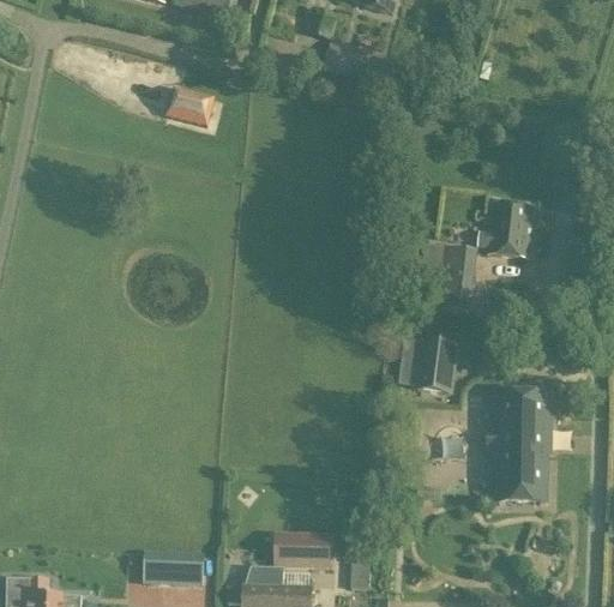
[(179,0),(178,4),(202,10),(204,0),(179,0)]
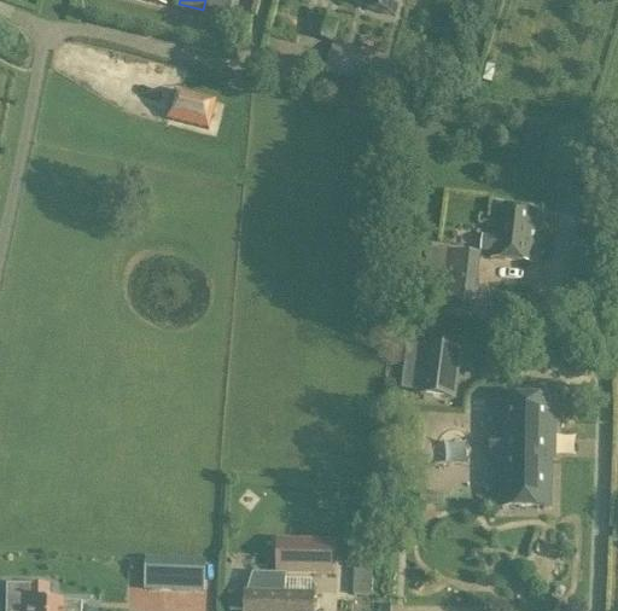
[(359,0),(365,3),(395,11),(397,0),(359,0)]
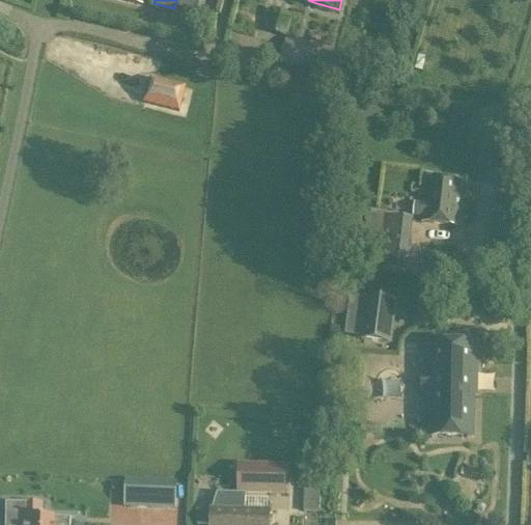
[(286,36),(281,60),(302,64),(307,40),(286,36)]
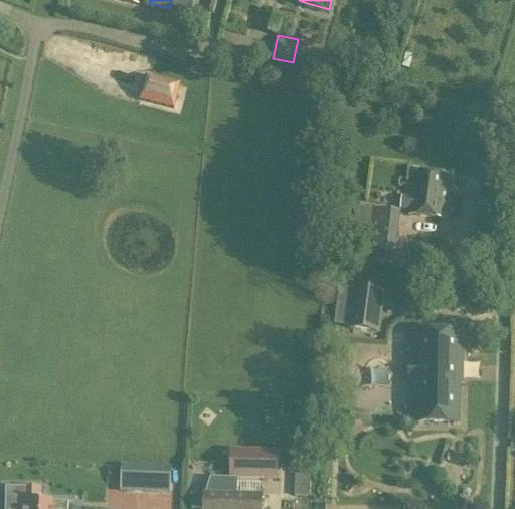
[(139,95),(173,104),(179,79),(145,70),(144,74),(146,75),(143,88),(141,88),(139,95)]
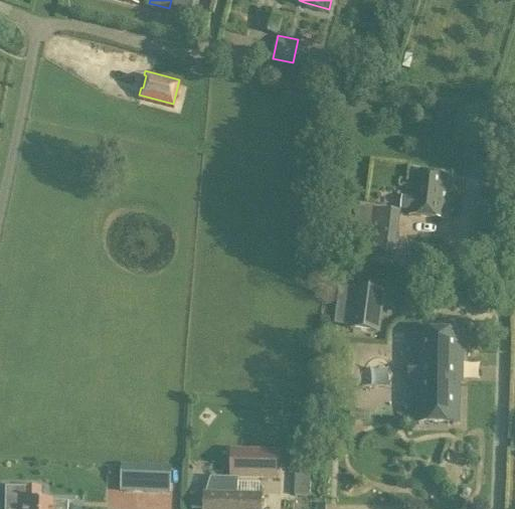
[(409,209),(443,213),(448,172),(414,168),(409,209)]
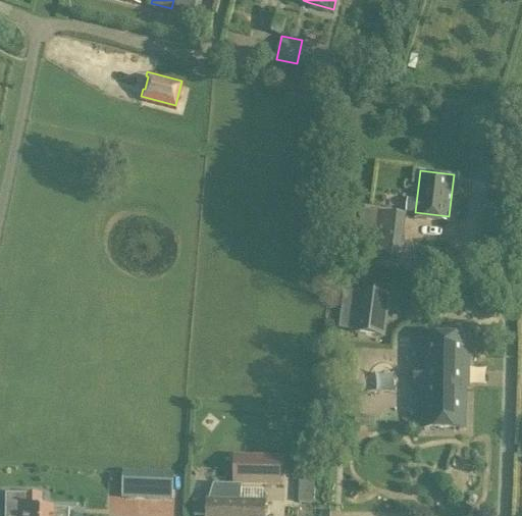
[(485,206),(483,226),(499,228),(501,208),(485,206)]
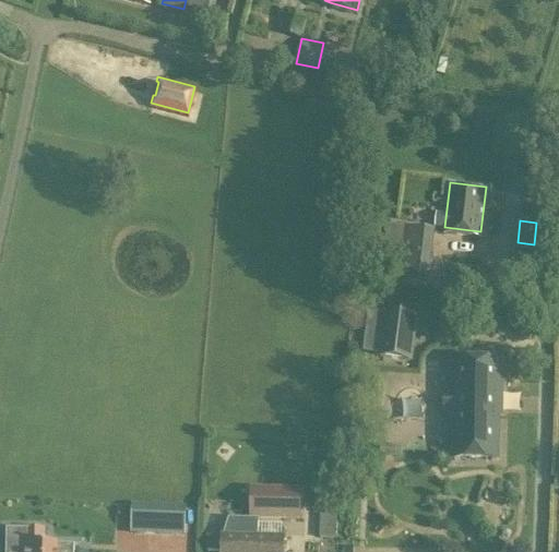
[(391,222),(384,275),(427,280),(433,227),(391,222)]
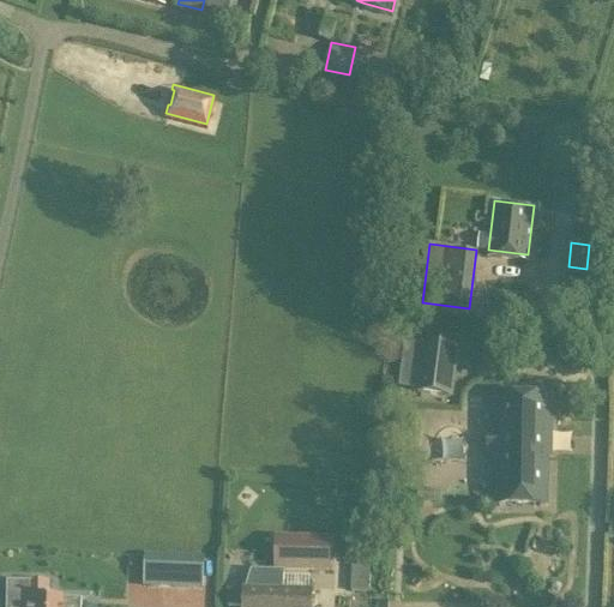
[(423,340),(417,386),(450,391),(457,343),(423,340)]
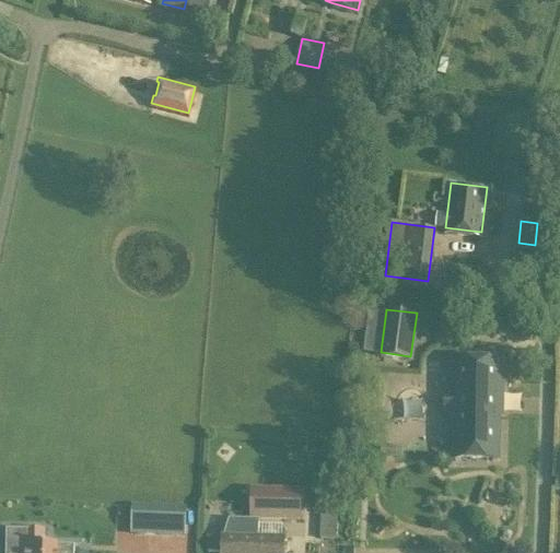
[(501,359),(453,357),(453,411),(455,411),(455,444),(498,444),(498,411),(501,411),(501,359)]
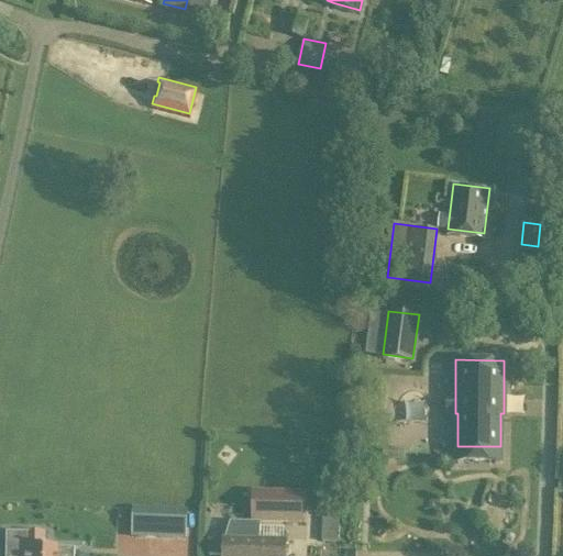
[(301,490),(253,488),(252,516),(300,518),(301,490)]
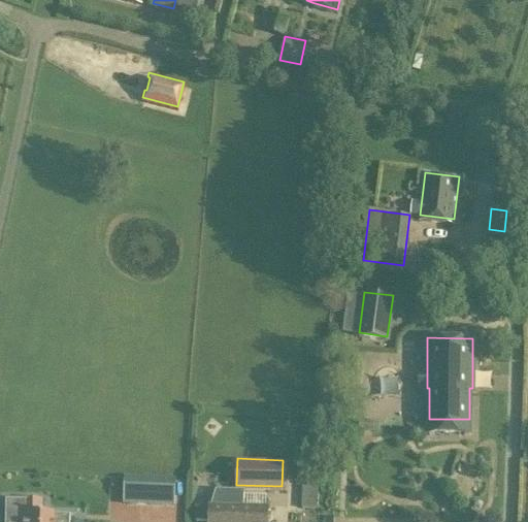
[(149,475),(147,499),(164,500),(165,476),(149,475)]
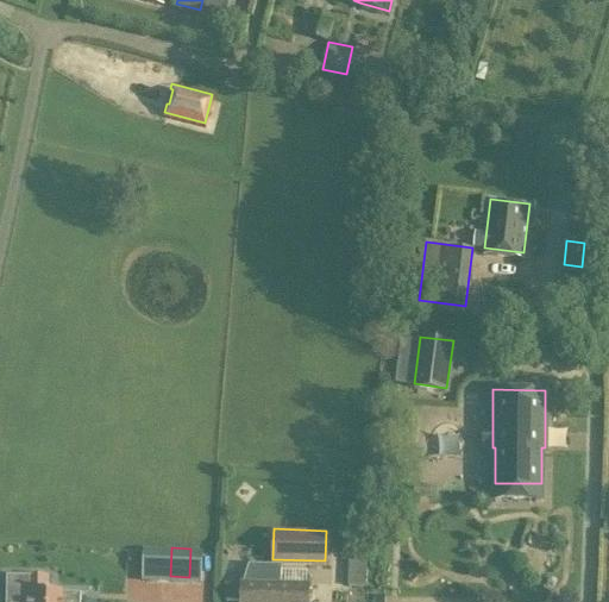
[(366,582),(368,557),(349,557),(347,581),(366,582)]
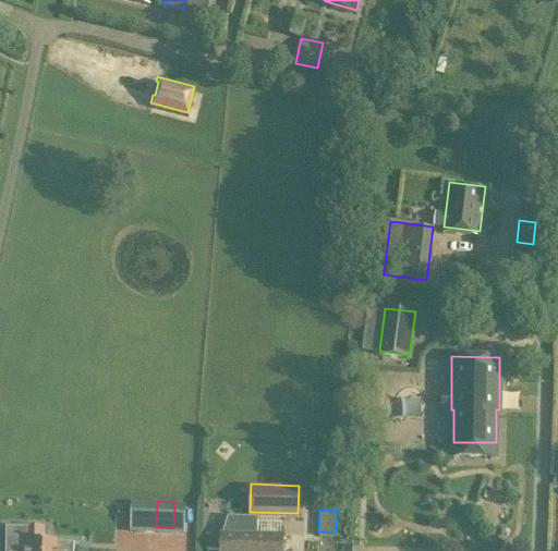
[(254,517),(230,517),(226,530),(207,530),(207,546),(221,546),(220,550),(282,550),(283,533),(254,531),(254,517)]
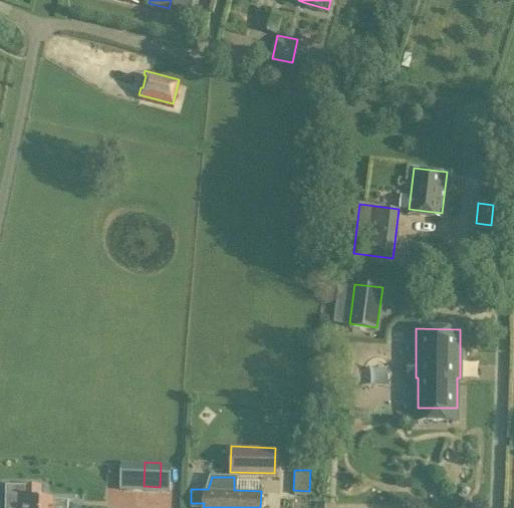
[(7,482),(6,507),(66,507),(67,505),(67,497),(53,497),(52,497),(39,497),(40,483),(24,482),(7,482)]
